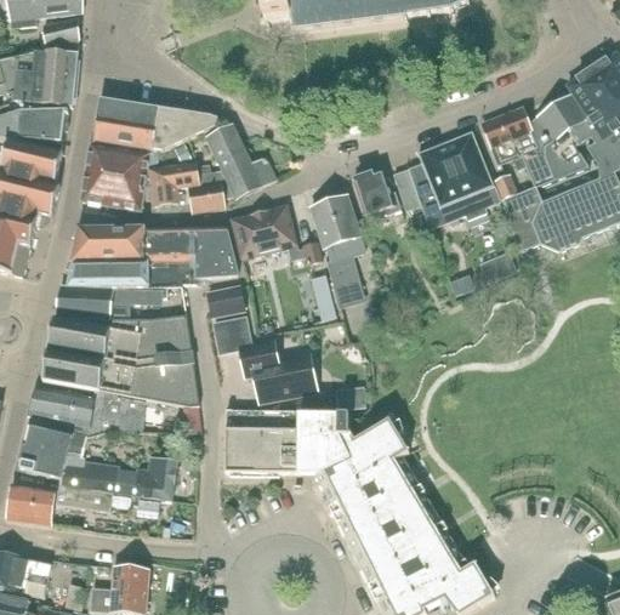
[(35,22),(81,16),(81,0),(6,0),(9,23),(9,32),(35,29),(35,22)]
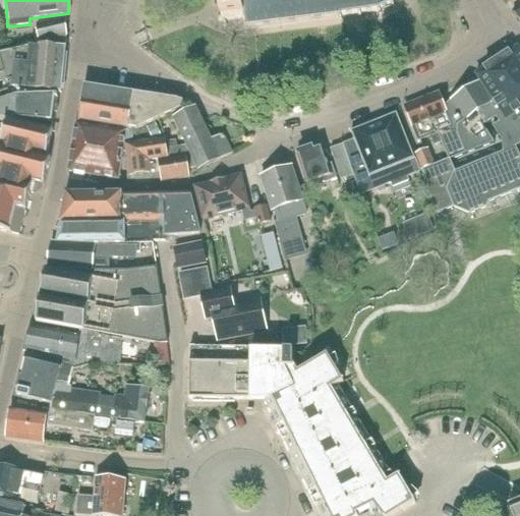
[(364,8),(364,12),(369,11),(369,8),(377,7),(378,10),(381,10),(381,7),(390,3),(391,5),(394,3),(392,1),(393,0),(219,0),(221,13),(216,14),(217,17),(221,17),(222,22),(226,22),(225,17),(242,15),(243,25),(338,13),(338,15),(341,15),(340,11),(356,9),(356,12),(360,11),(360,9),(364,8)]
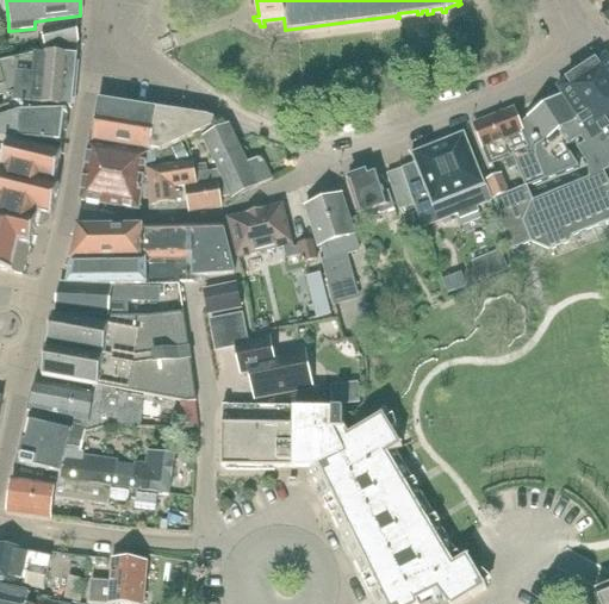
[(76,37),(76,35),(76,18),(42,24),(45,45),(76,37)]
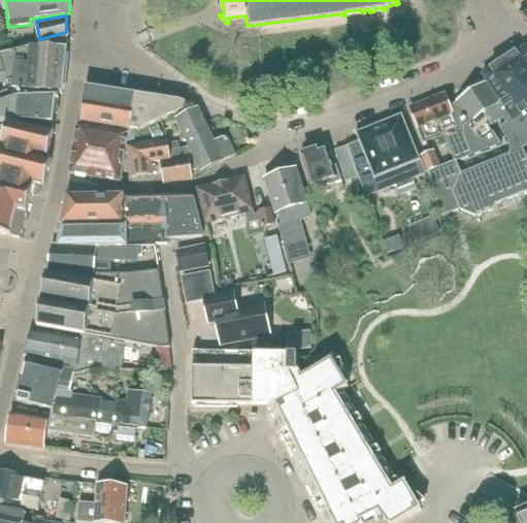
[(0,116),(53,120),(54,108),(56,108),(59,88),(62,88),(66,34),(38,40),(38,43),(30,42),(30,43),(0,50),(0,116)]
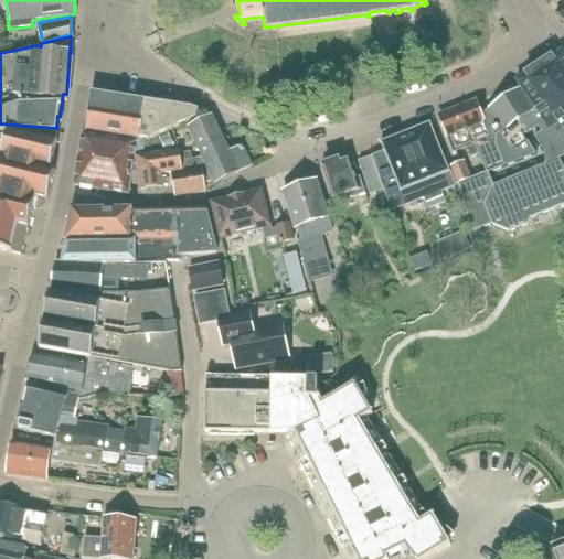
[(457,181),(461,195),(471,228),(480,225),(491,222),(509,228),(528,222),(530,216),(563,202),(563,167),(560,158),(563,156),(562,153),(563,151),(563,53),(560,47),(515,76),(520,84),(511,90),(508,93),(507,93),(500,98),(499,98),(497,100),(488,106),(497,120),(486,126),(485,126),(488,135),(474,141),(478,151),(485,170),(486,171),(471,175),(460,180),(457,181)]
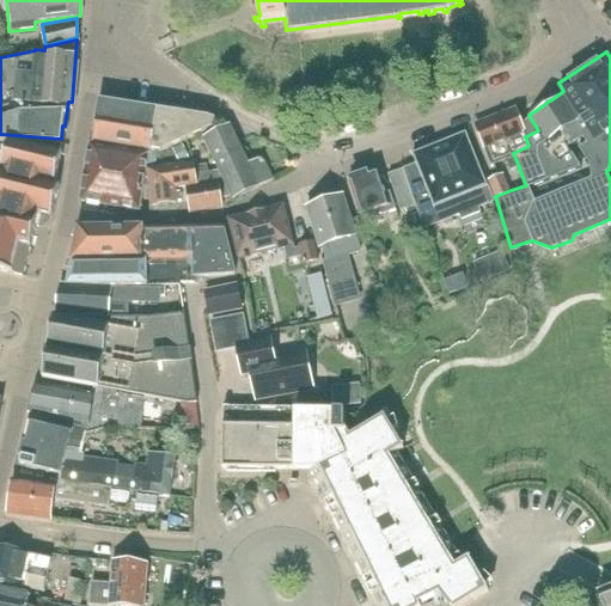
[(148,147),(150,146),(156,109),(97,99),(91,139),(148,147)]
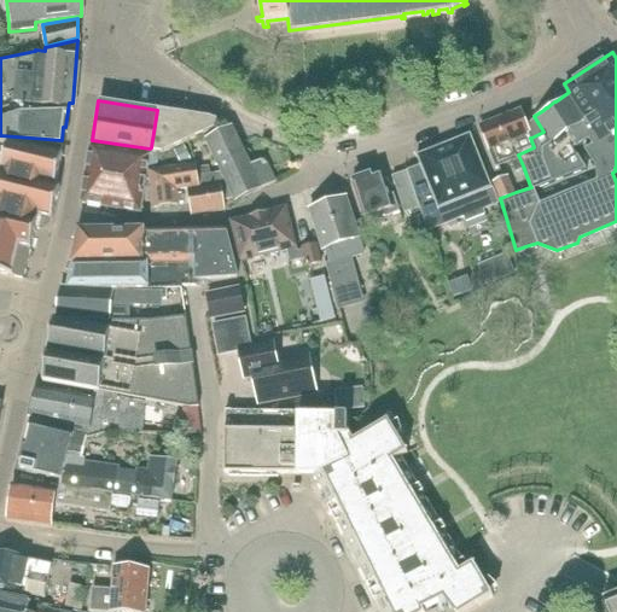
[(519,105),(479,121),(496,162),(511,156),(516,168),(523,165),(518,155),(534,147),(530,138),(531,138),(525,122),(519,105)]
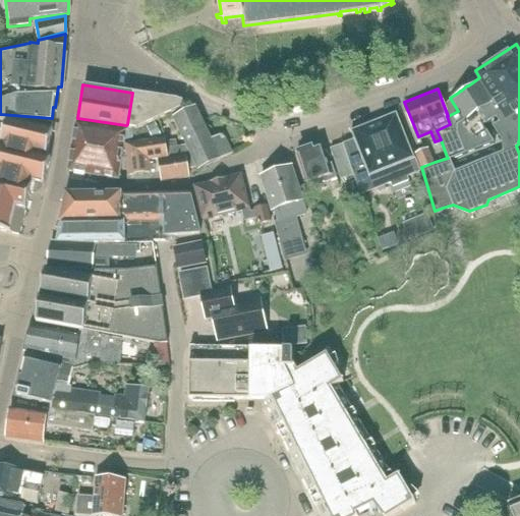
[(132,93),(127,124),(136,125),(179,105),(180,104),(187,102),(187,100),(182,98),(175,96),(149,92),(149,93),(132,91),(132,93)]
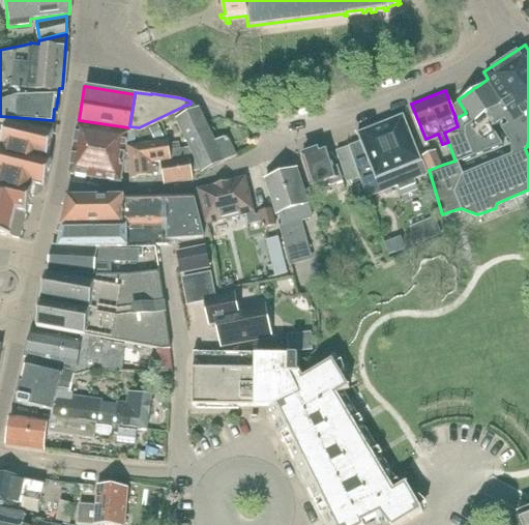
[(227,133),(212,140),(197,106),(174,117),(187,145),(168,147),(167,140),(126,145),(129,175),(151,172),(149,159),(169,157),(169,158),(158,161),(163,182),(190,178),(188,169),(198,167),(199,170),(222,158),(223,159),(236,153),(227,133)]
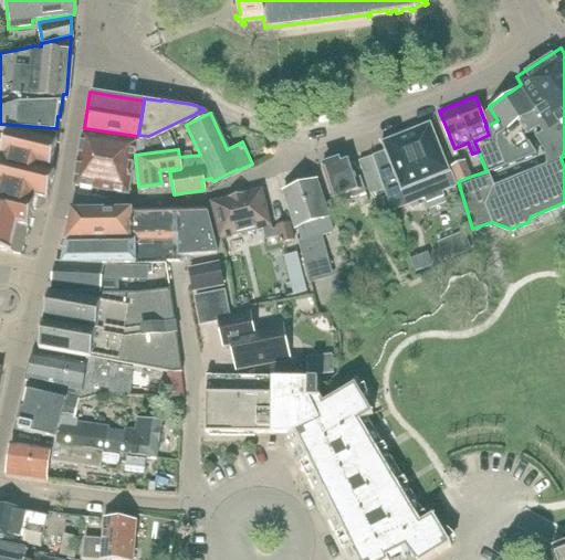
[(454,185),(449,171),(429,122),(379,141),(405,204),(424,198),(426,201),(442,194),(440,191),(454,185)]
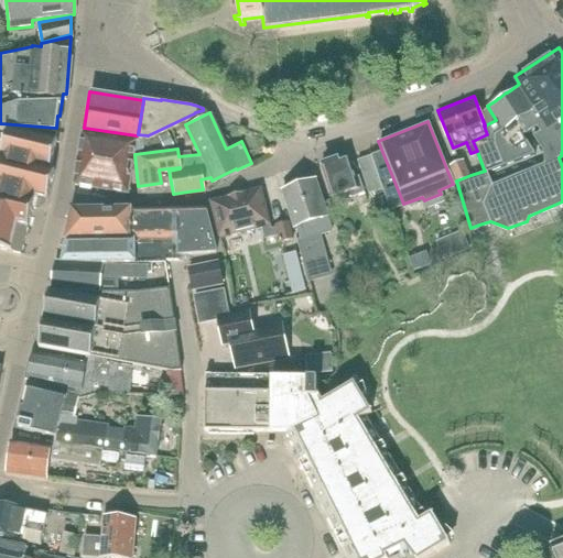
[(158,132),(163,144),(172,141),(165,129),(158,132)]
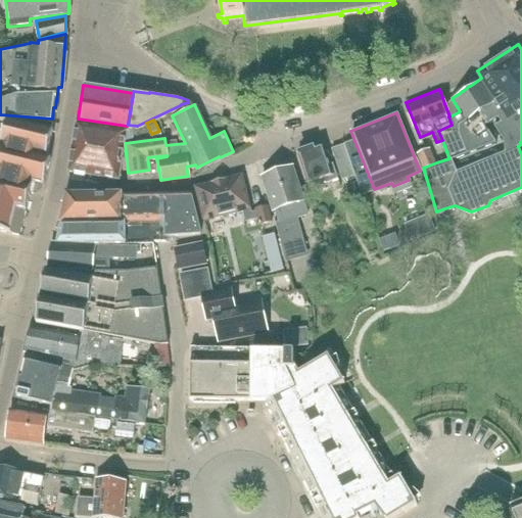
[(102,126),(77,122),(75,122),(67,170),(95,174),(98,149),(102,126)]
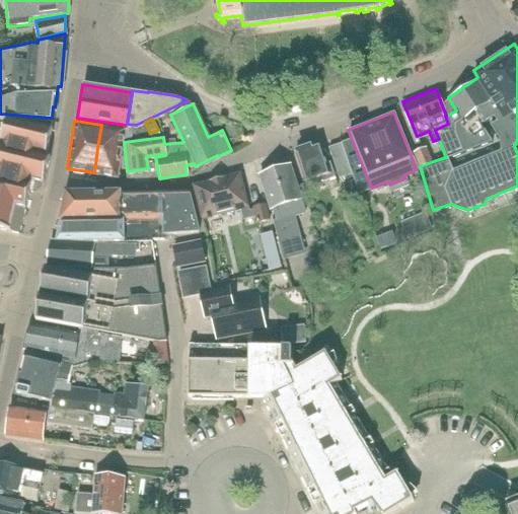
[(46,152),(52,128),(52,126),(4,124),(0,140),(0,169),(47,163),(50,153),(46,152)]
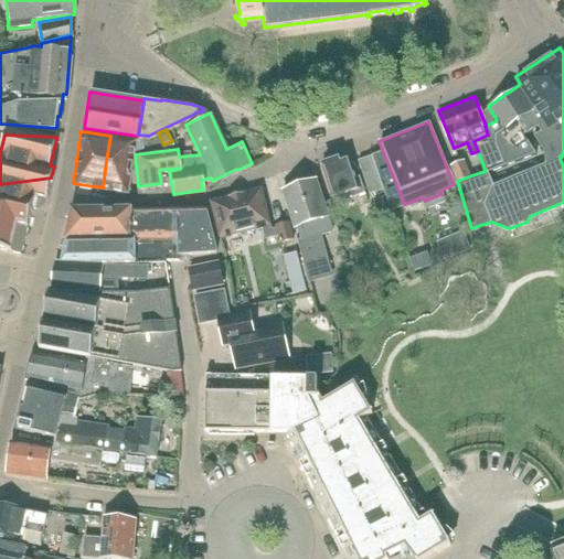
[(106,161),(130,165),(134,139),(110,136),(106,161)]
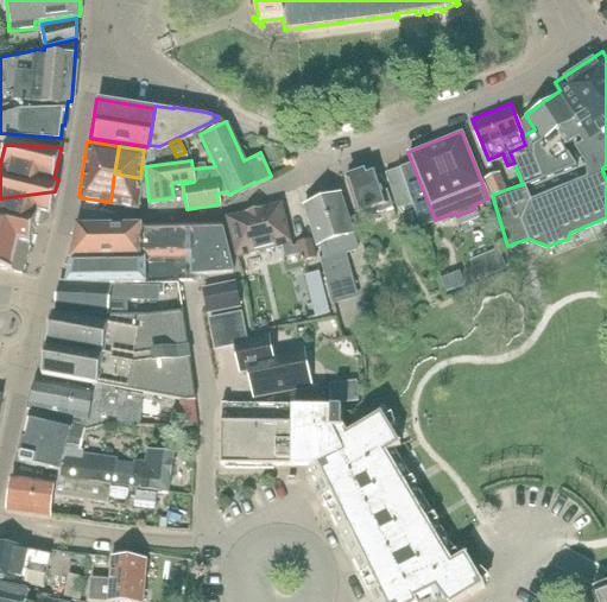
[(393,195),(406,191),(408,191),(399,165),(385,170),(393,195)]
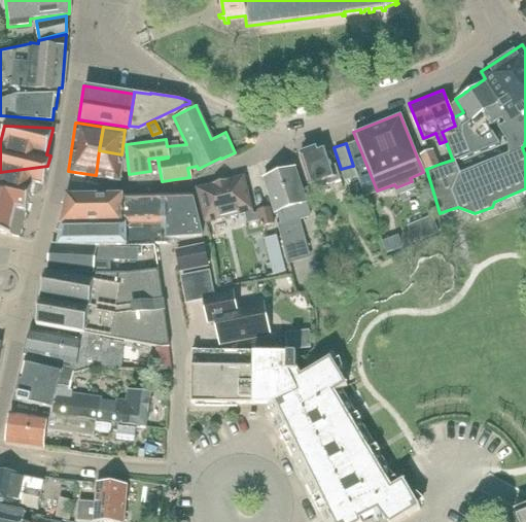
[(299,153),(309,183),(332,175),(334,179),(339,177),(334,163),(330,164),(324,144),(299,153)]
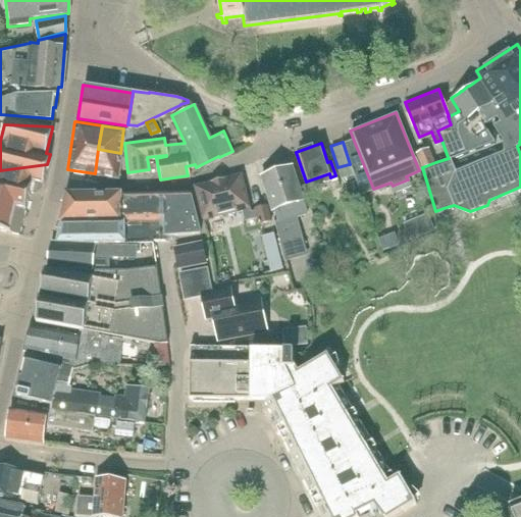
[(427,145),(415,150),(422,167),(425,166),(435,162),(427,145)]
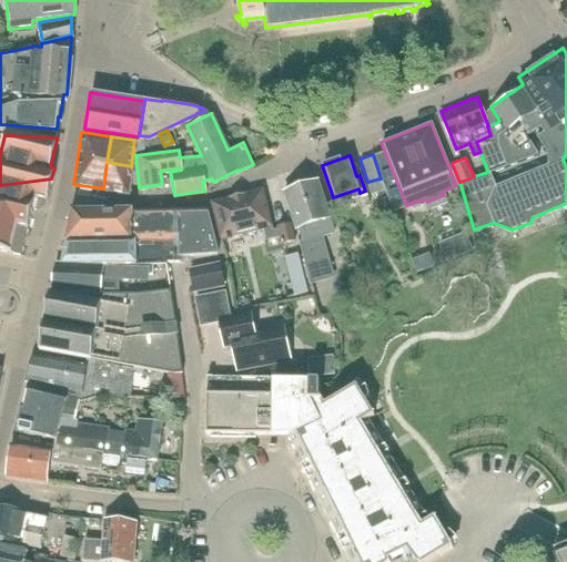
[(127,192),(131,166),(107,162),(103,188),(127,192)]
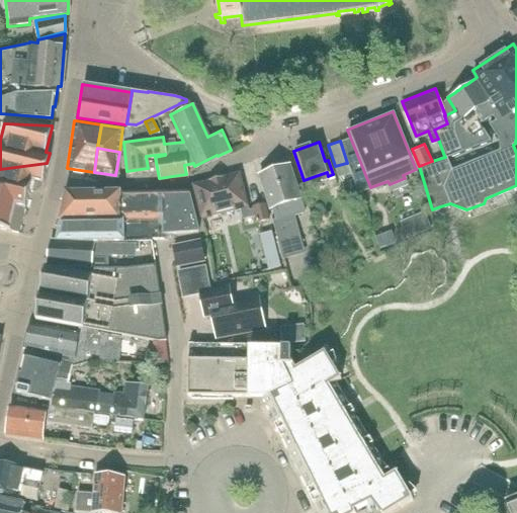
[(0,224),(19,229),(29,187),(32,187),(41,182),(42,179),(44,179),(47,163),(0,169),(0,224)]
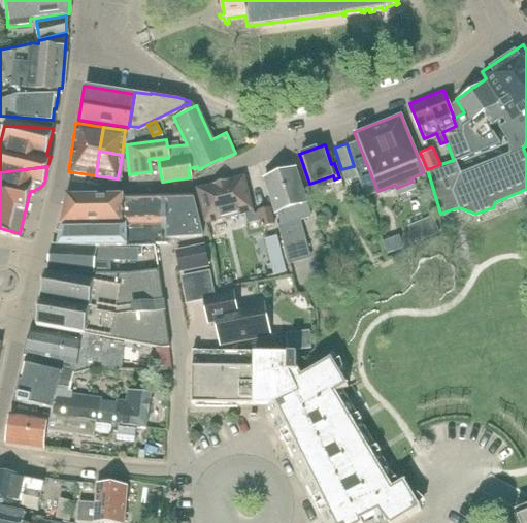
[(306,200),(305,200),(294,166),(261,177),(270,204),(272,210),(273,210),(278,223),(285,251),(307,246),(299,217),(310,214),(306,200)]
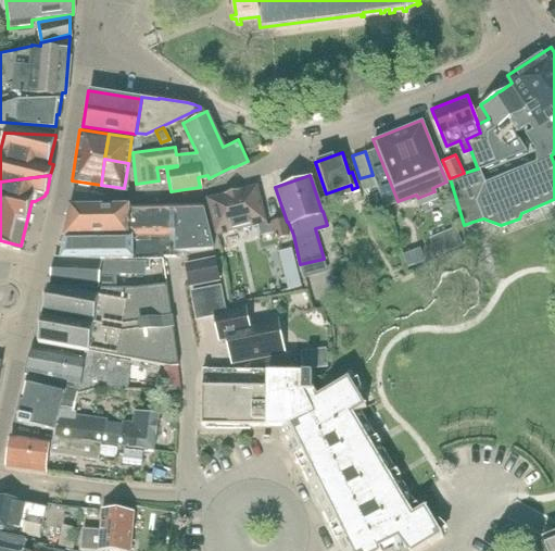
[(267,222),(265,218),(256,183),(207,196),(216,232),(257,221),(260,233),(273,229),(275,237),(289,233),(285,215),(270,220),(270,222),(267,222)]
